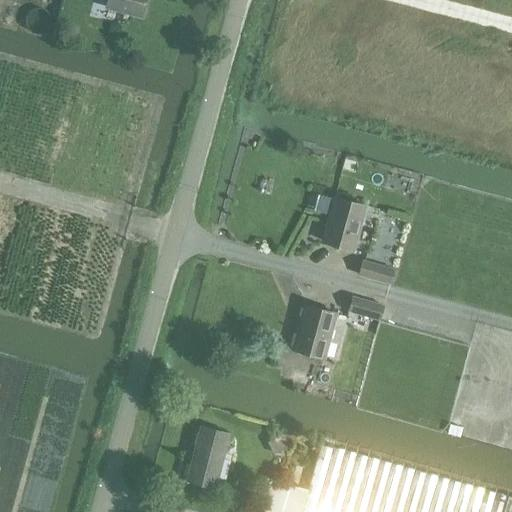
[(106,0),(103,11),(139,21),(145,0),(106,0)]
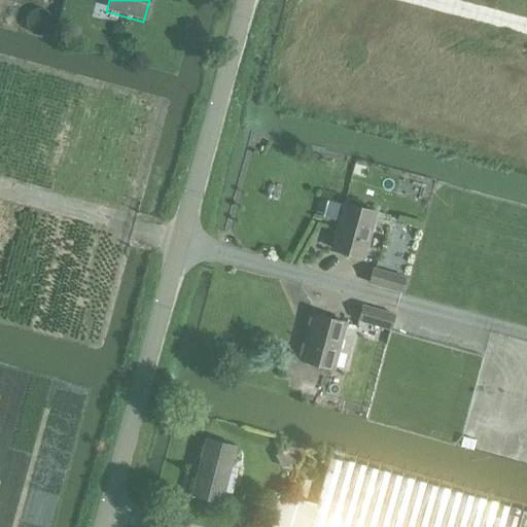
[(331,247),(363,255),(375,210),(343,202),(331,247)]
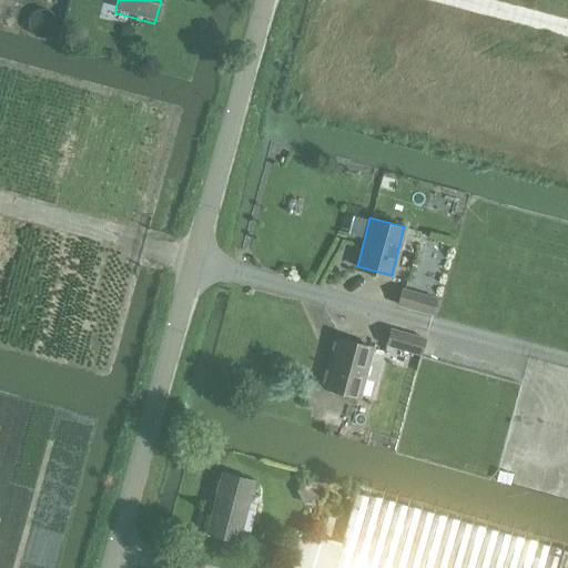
[(436,297),(402,287),(397,303),(432,313),(436,297)]
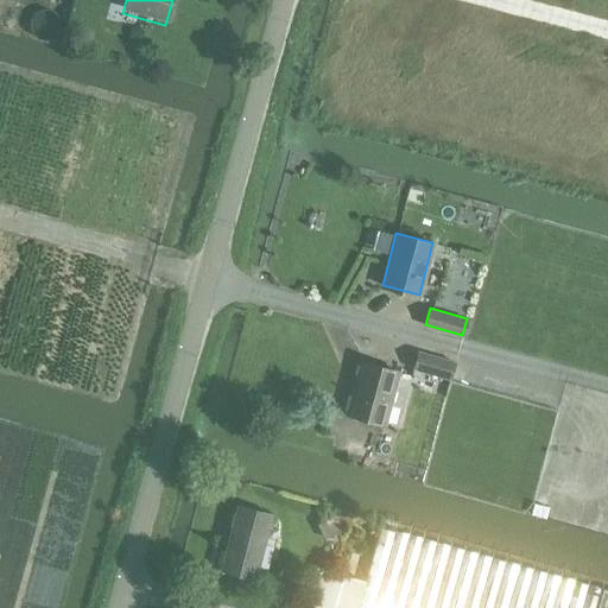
[(418,352),(413,368),(450,378),(455,361),(418,352)]
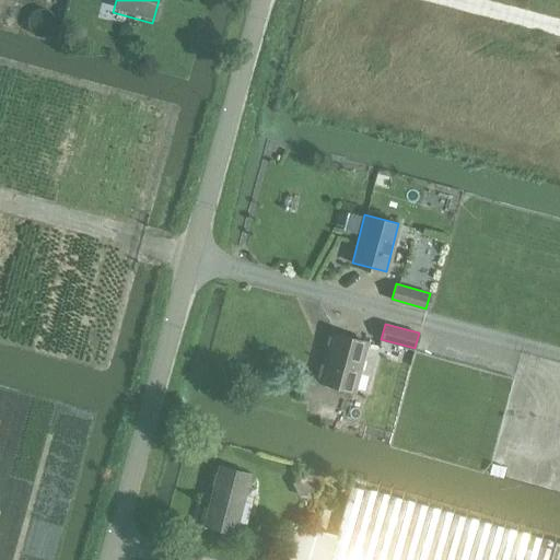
[(321,381),(353,389),(366,341),(334,333),(321,381)]
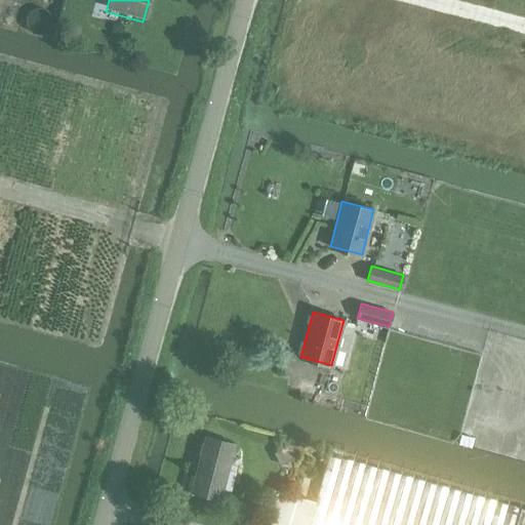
[(192,491),(220,498),(234,444),(206,437),(192,491)]
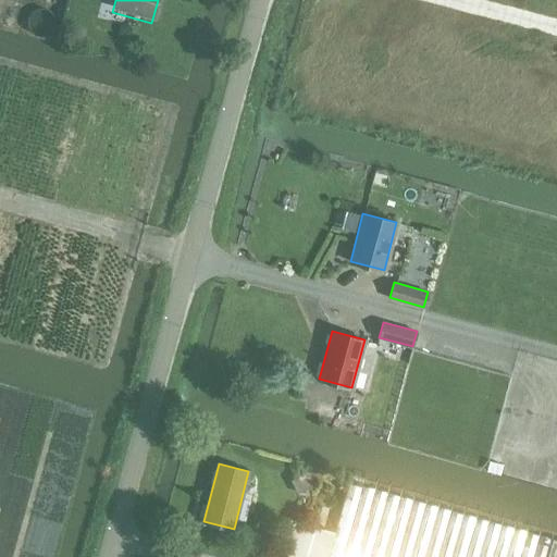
[(556,556),(556,540),(348,482),(327,556),(556,556)]
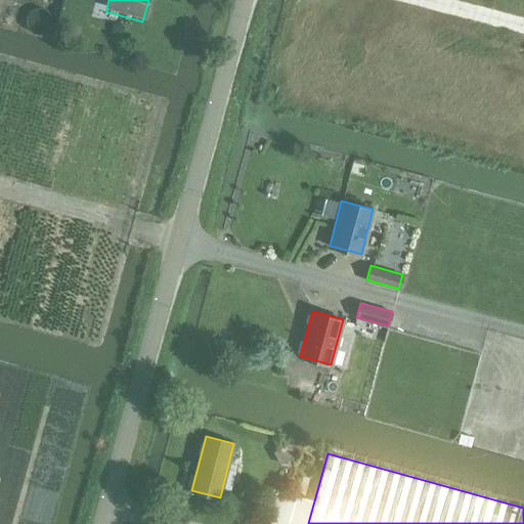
[(28,482),(19,523),(54,523),(61,488),(28,482)]
